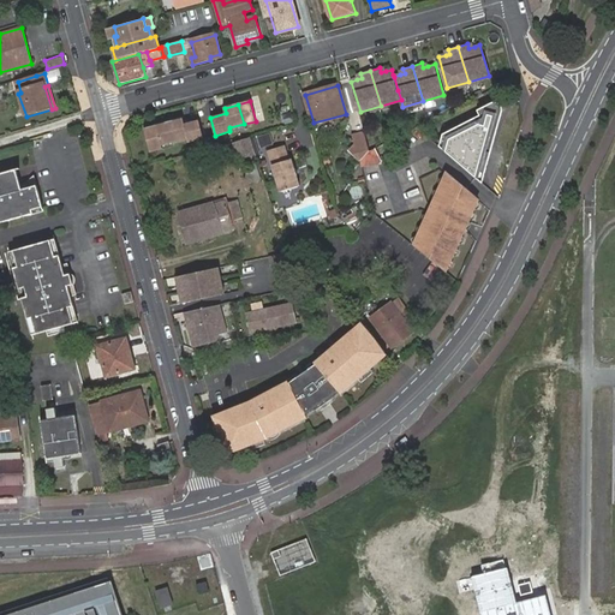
[(453,131),(446,151),(483,185),(503,118),(503,113),(502,108),(499,106),(493,105),(477,112),(481,119),(453,131)]
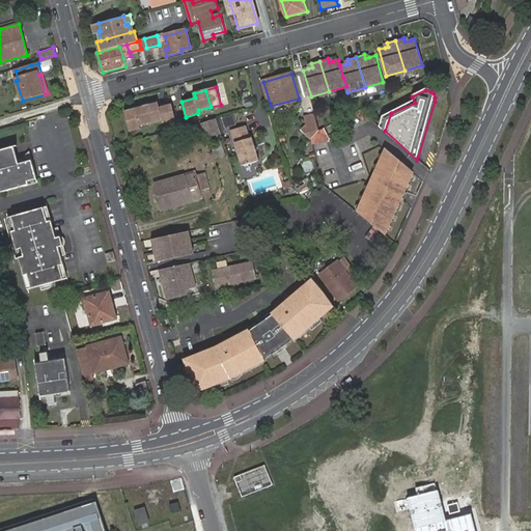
[(158,102),(134,107),(139,124),(162,118),(162,121),(175,118),(171,104),(159,107),(158,102)]
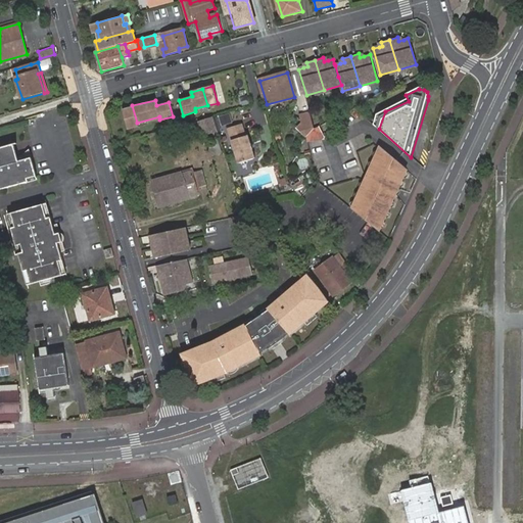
[(123,108),(127,128),(137,126),(137,123),(132,105),(123,108)]
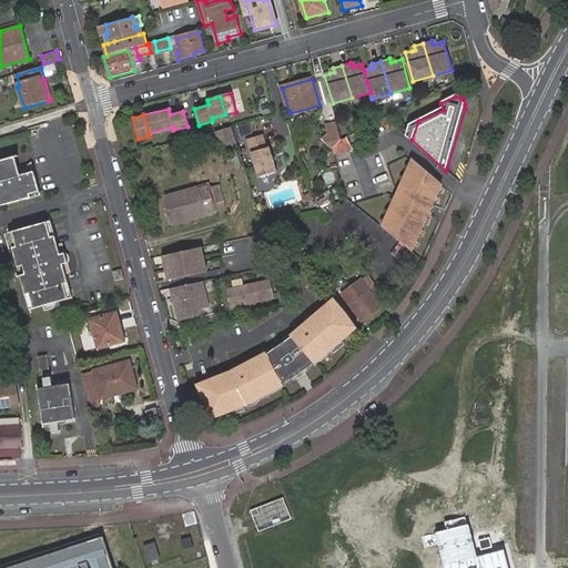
[(343,138),(341,129),(338,122),(330,125),(332,132),(328,135),(324,140),(333,149),(337,143),(336,141),(343,138)]
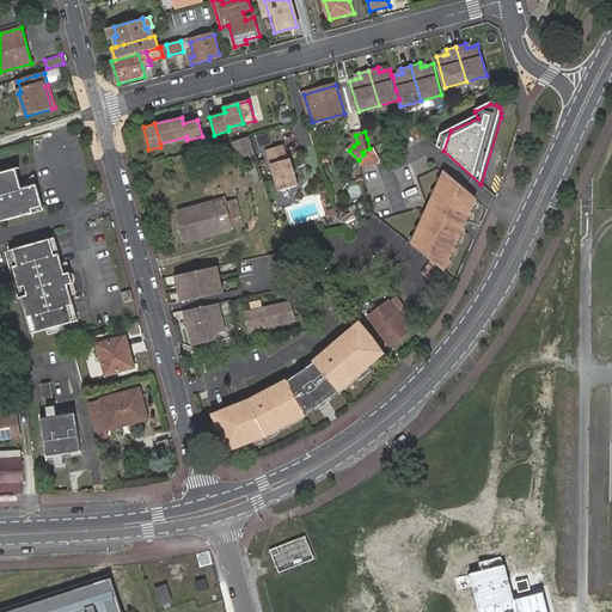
[(233,144),(237,157),(252,153),(249,140),(233,144)]
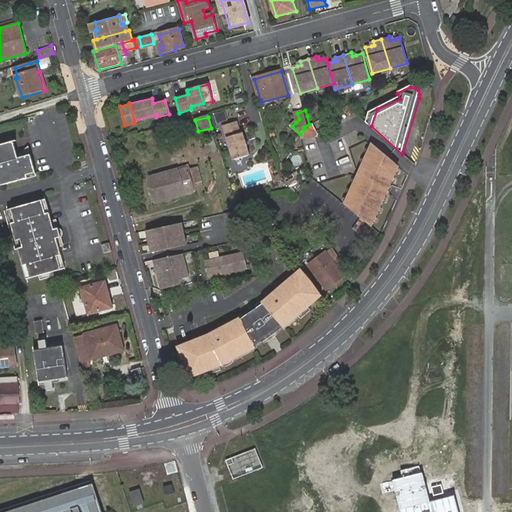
[(223,126),(234,160),(250,155),(244,133),(241,133),(237,121),(223,126)]
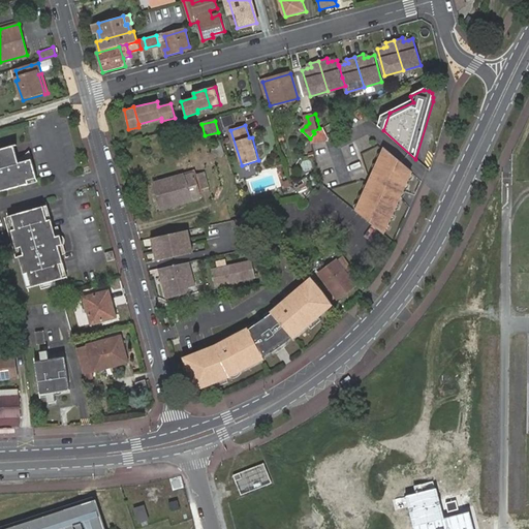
[(319,128),(313,131),(314,133),(310,138),(311,144),(325,141),(329,137),(322,126),(319,128)]
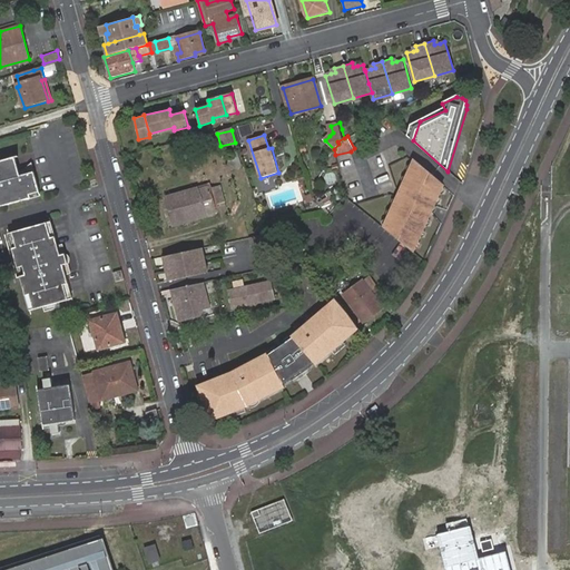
[(199,138),(187,141),(189,148),(202,145),(199,138)]
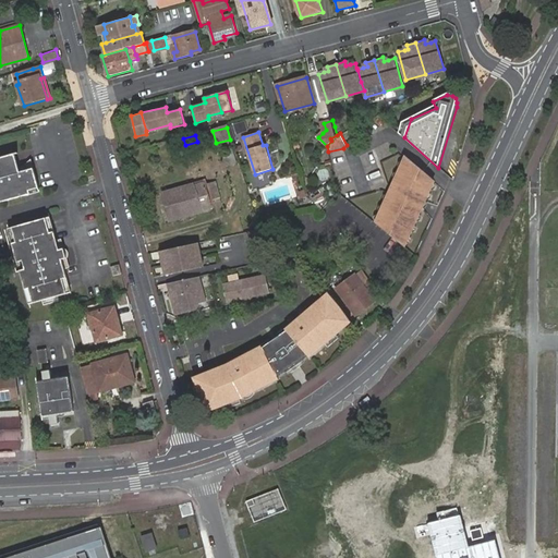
[(226,165),(235,162),(233,149),(223,150),(226,165)]
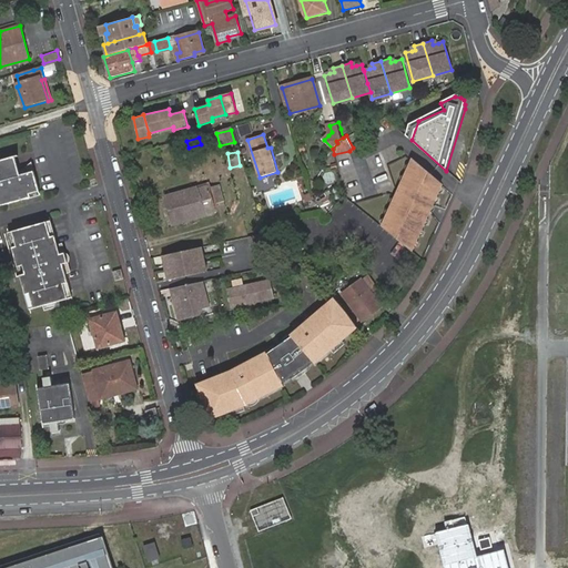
[(0,190),(36,180),(34,175),(33,170),(32,170),(32,169),(31,169),(30,169),(29,169),(30,175),(26,176),(21,178),(20,174),(14,159),(0,162),(0,190)]
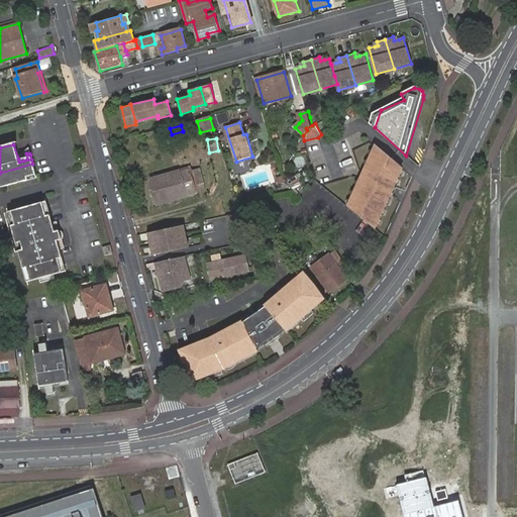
[(368,182),(360,179),(347,207),(351,210),(375,229),(391,194),(382,190),(384,185),(393,189),(402,169),(375,146),(365,169),(372,173),(368,182)]
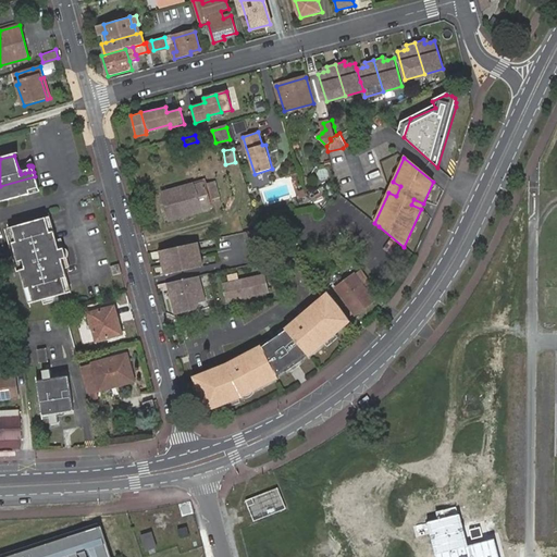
[(32,161),(20,171),(21,174),(25,173),(29,172),(28,165),(29,165),(31,165),(32,165),(32,166),(33,166),(34,172),(35,171),(32,161)]
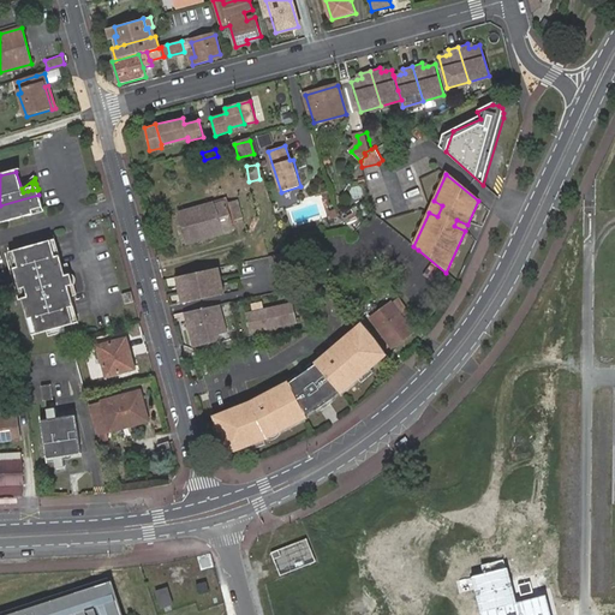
[(43,208),(39,195),(0,206),(0,225),(34,215),(33,212),(43,208)]
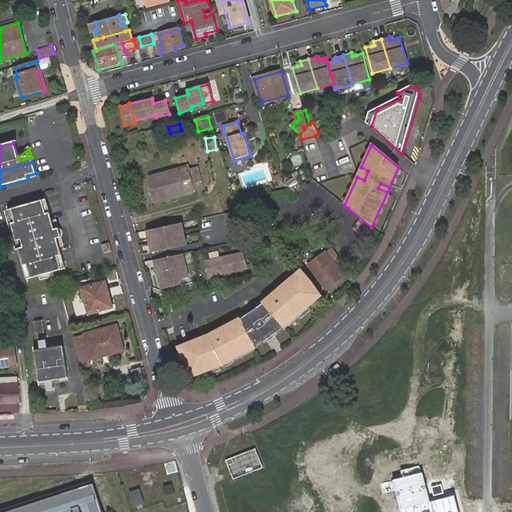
[(368,171),(361,167),(357,177),(364,180),(368,171)]
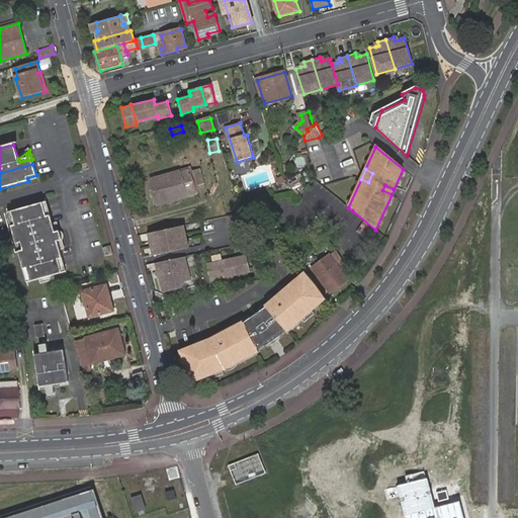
[(196,193),(190,170),(151,181),(158,204),(196,193)]
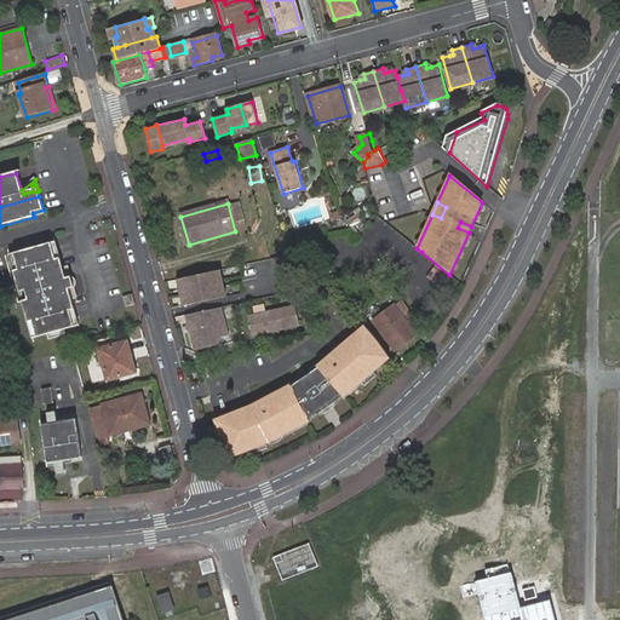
[(471,227),(460,222),(458,228),(469,233),(471,227)]
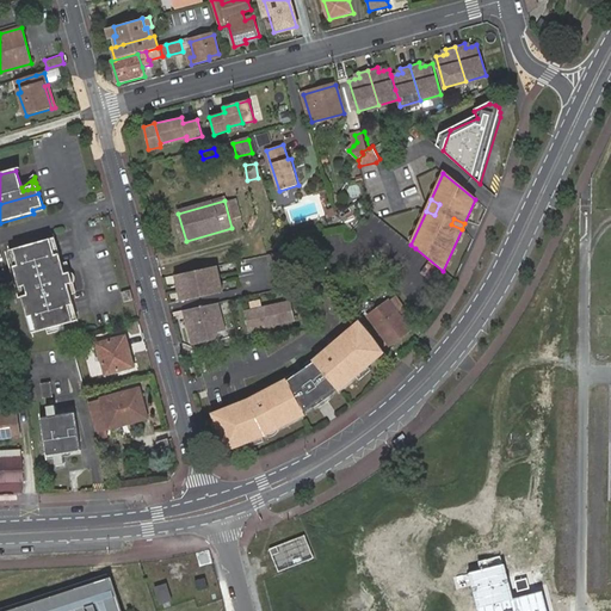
[(51,241),(14,252),(16,255),(53,245),(51,241)]
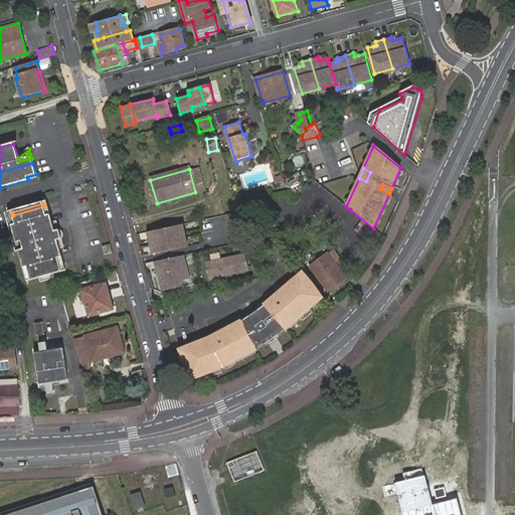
[(47,216),(44,206),(13,215),(16,225),(12,226),(17,243),(22,242),(23,246),(24,250),(19,251),(24,269),(28,268),(32,281),(62,273),(59,260),(63,259),(60,249),(65,248),(63,239),(63,234),(60,230),(58,223),(53,224),(51,215),(47,216)]
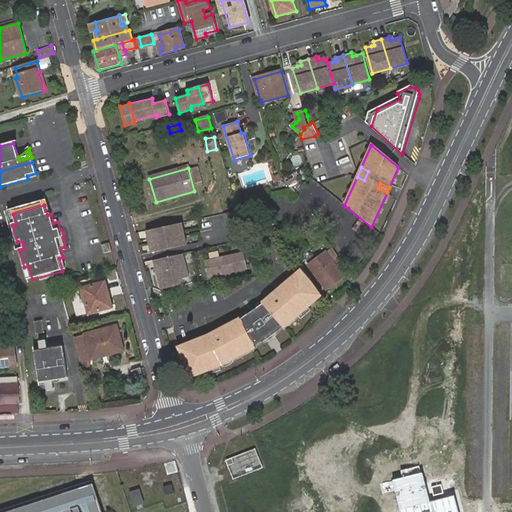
[(252,217),(249,206),(240,209),(243,220),(252,217)]
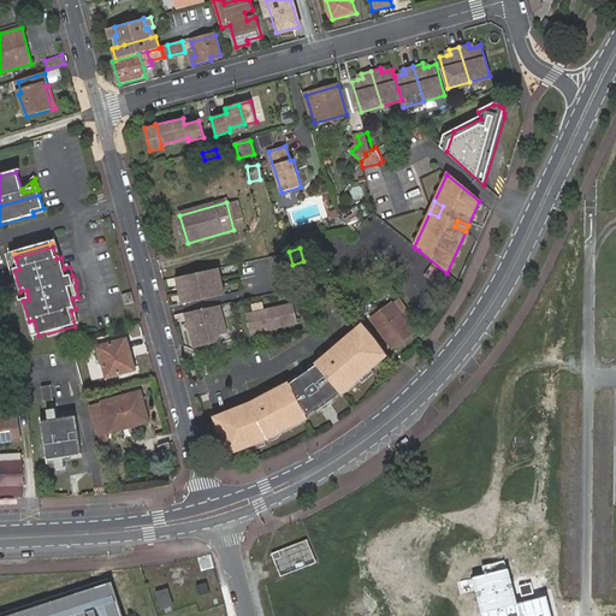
[(298,289),(288,255),(270,259),(278,294),(298,289)]
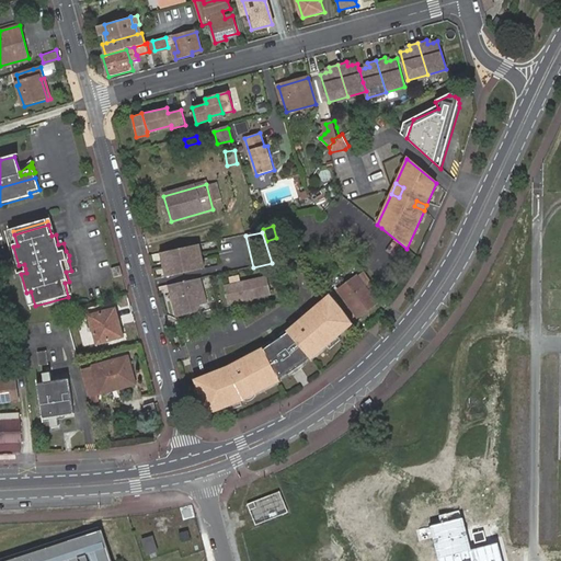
[(199,247),(161,255),(167,279),(205,271),(199,247)]
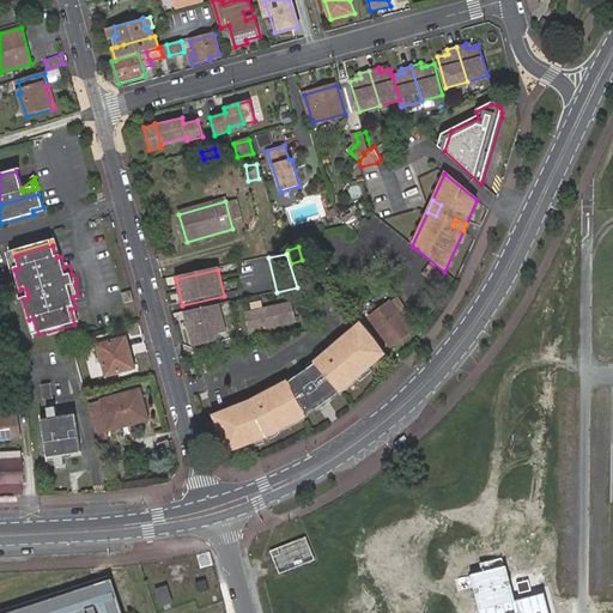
[(297,281),(299,287),(311,285),(308,277),(297,281)]
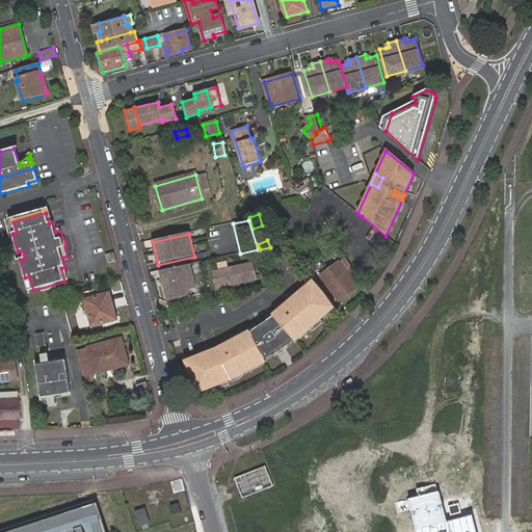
[(270,247),(260,249),(262,258),(272,254),(270,247)]
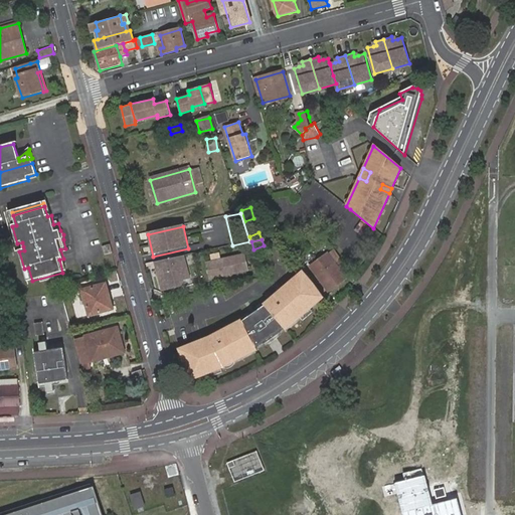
[(113,255),(111,246),(104,248),(106,258),(113,255)]
